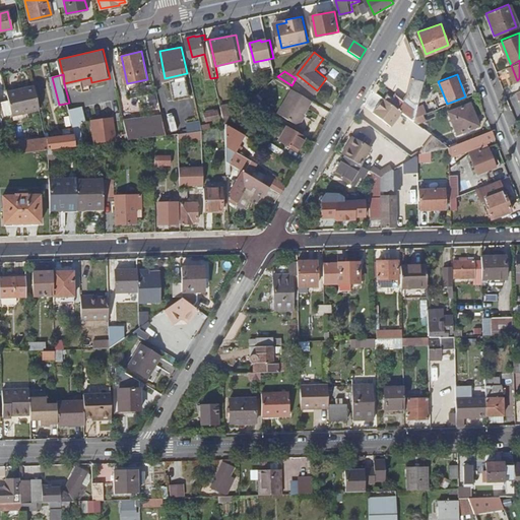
[(188,79),(173,82),(177,99),(191,95),(188,79)]
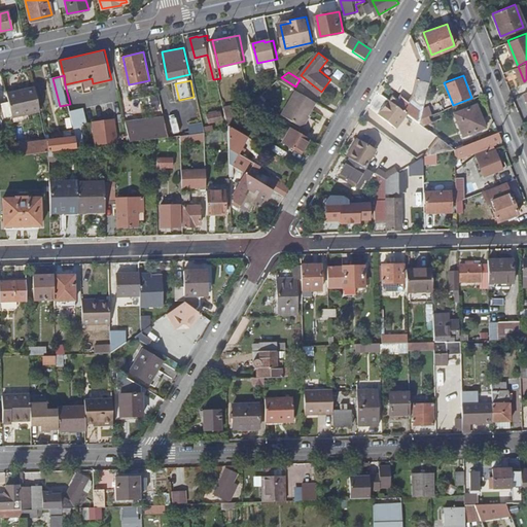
[(42,110),(37,85),(22,89),(23,91),(9,93),(14,116),(42,110)]
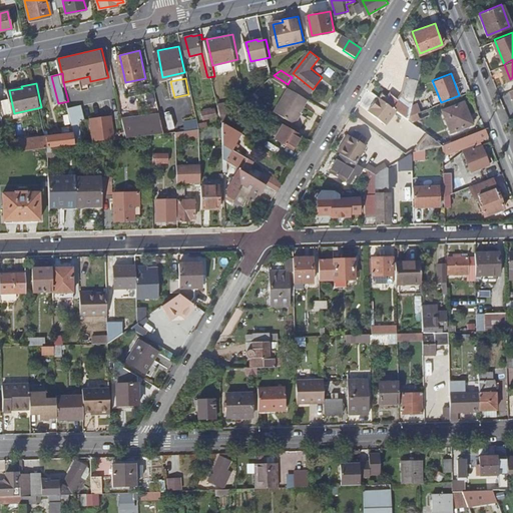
[(306,101),(286,89),(272,112),(293,125),(298,116),(297,115),(306,101)]
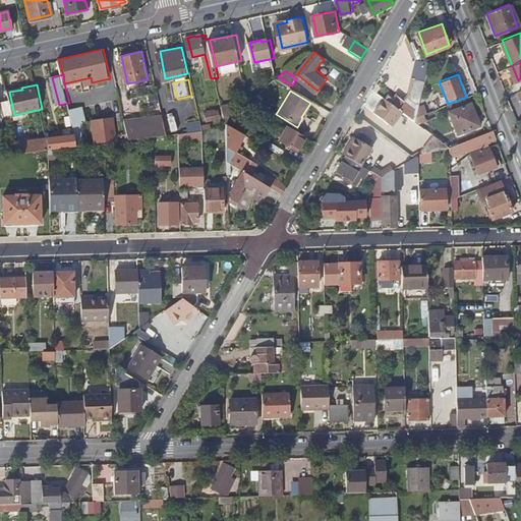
[(393,104),(384,96),(369,113),(386,126),(399,108),(393,104)]
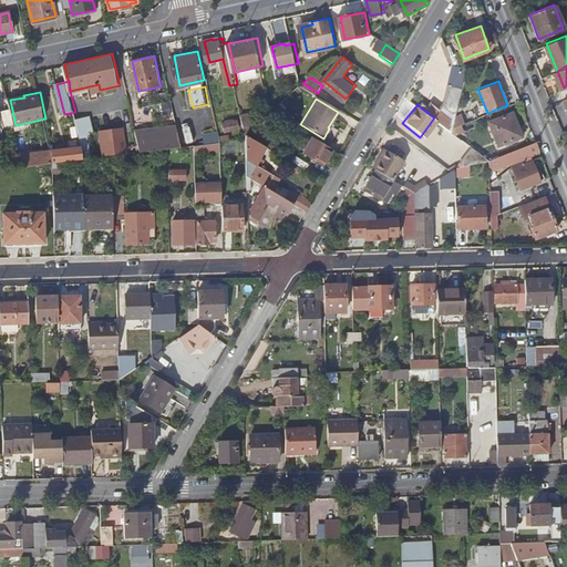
[(428,113),(434,117),(441,122),(445,116),(432,106),(428,113)]
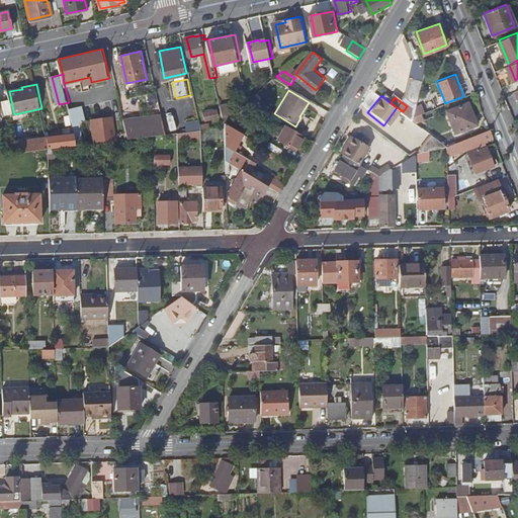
[(423,111),(432,108),(430,100),(420,104),(423,111)]
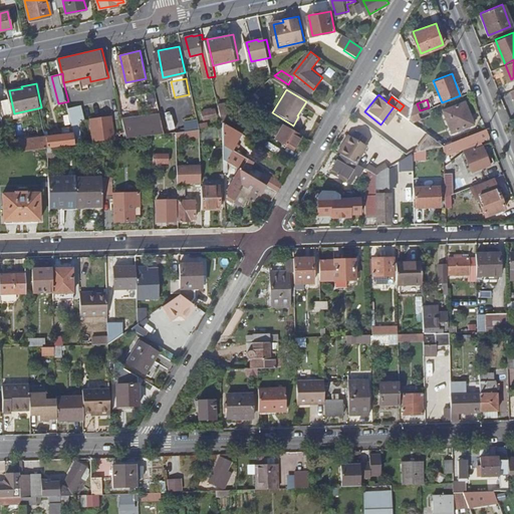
[(474,122),(465,101),(443,109),(451,131),(474,122)]
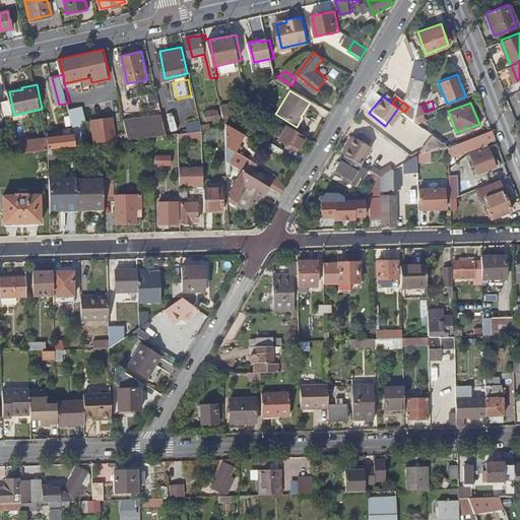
[(222,126),(230,119),(232,118),(229,106),(218,108),(222,126)]
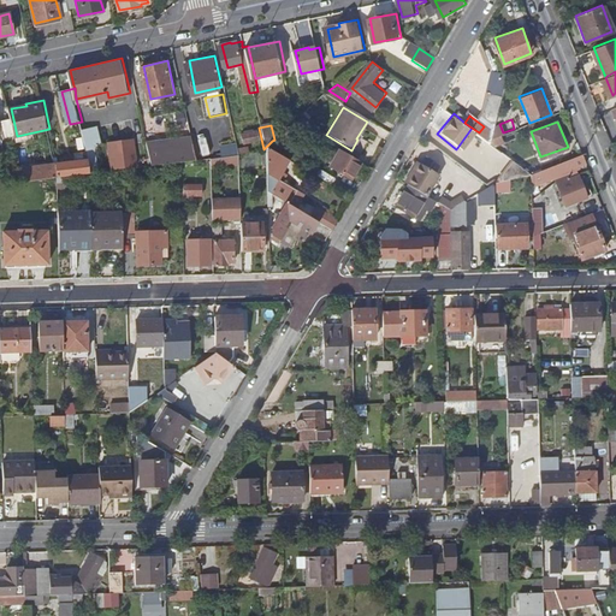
[(99,126),(83,129),(87,144),(102,141),(99,126)]
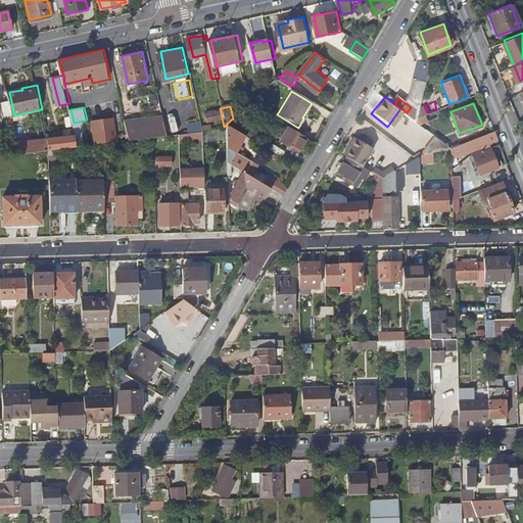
[(224,127),(234,132),(253,112),(247,107),(233,122),(231,120),(224,127)]
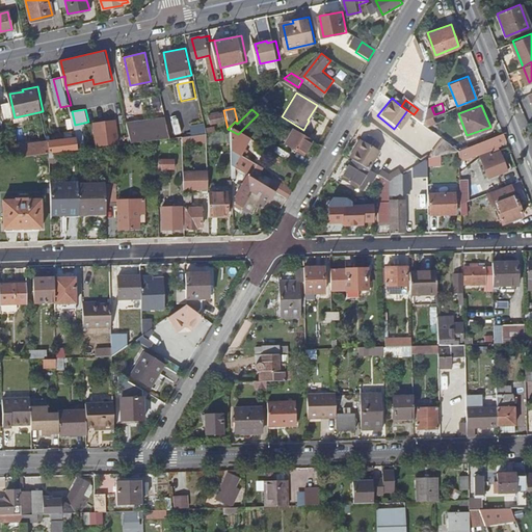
[(424,123),(425,118),(425,115),(418,109),(414,114),(424,123)]
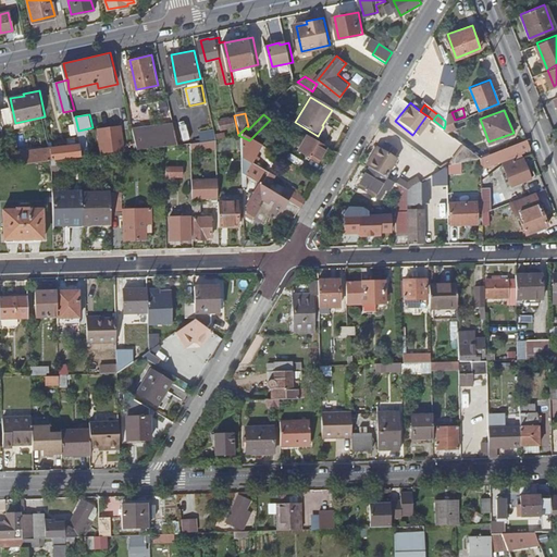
[(232,120),(218,123),(219,133),(234,130),(232,120)]
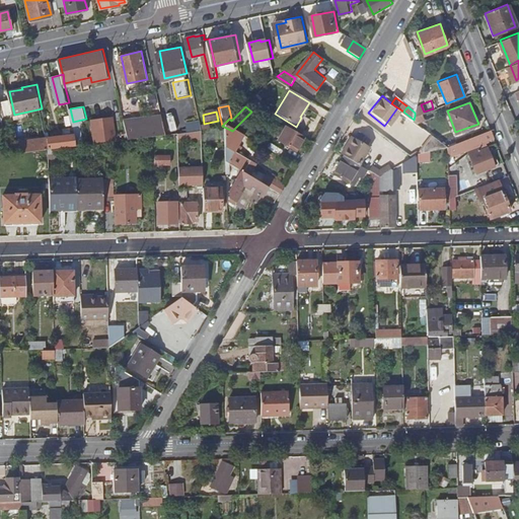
[(118,138),(115,117),(94,119),(96,140),(118,138)]
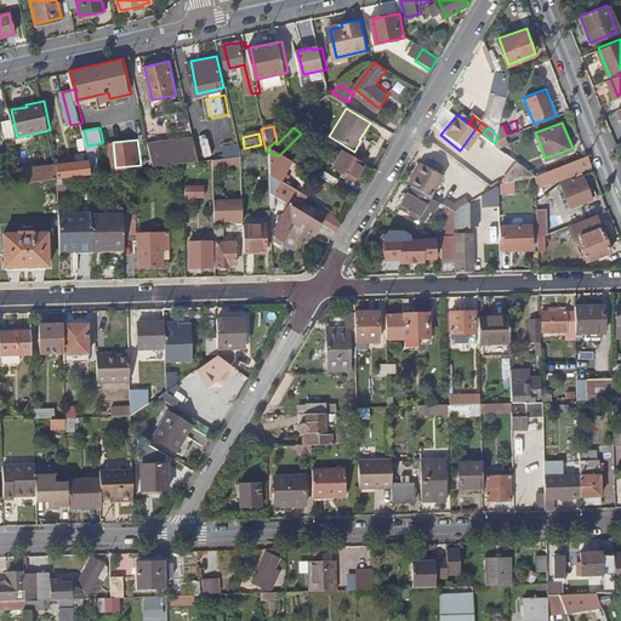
[(155,166),(184,163),(200,160),(198,148),(188,149),(188,143),(159,147),(160,153),(153,154),(155,166)]
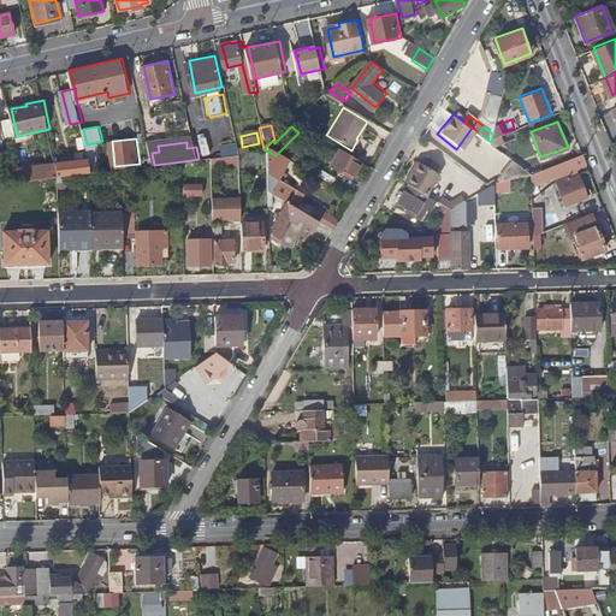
[(220,159),(236,157),(235,144),(219,147),(220,159)]
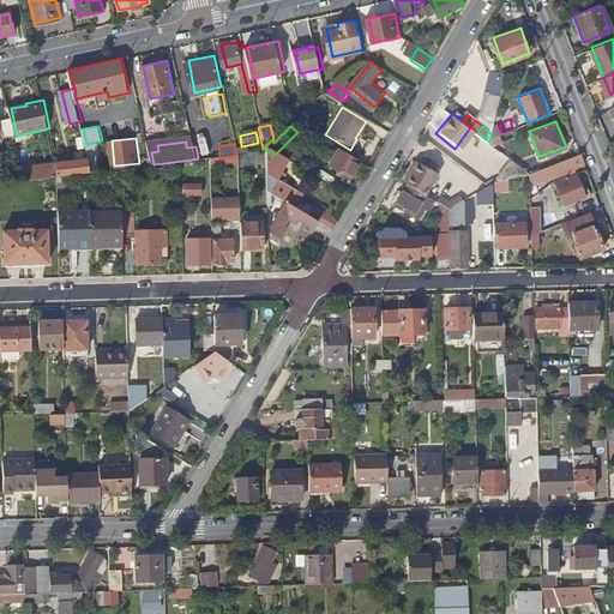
[(265,193),(283,204),(292,190),(277,181),(288,162),(275,155),(263,149),(264,161),(265,193)]
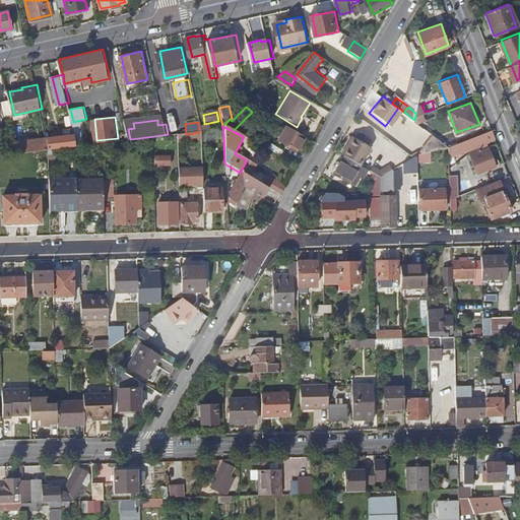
[(304,138),(287,129),(283,135),(280,133),(279,136),(281,137),(280,140),(289,145),(286,150),(295,154),(304,138)]
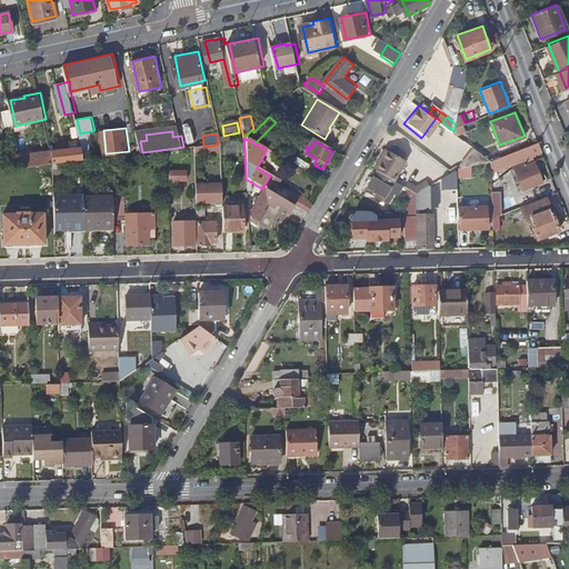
[(541,150),(538,142),(491,160),(491,171),(525,158),(526,161),(513,167),(522,189),(540,182),(531,157),(535,155),(535,153),(541,150)]
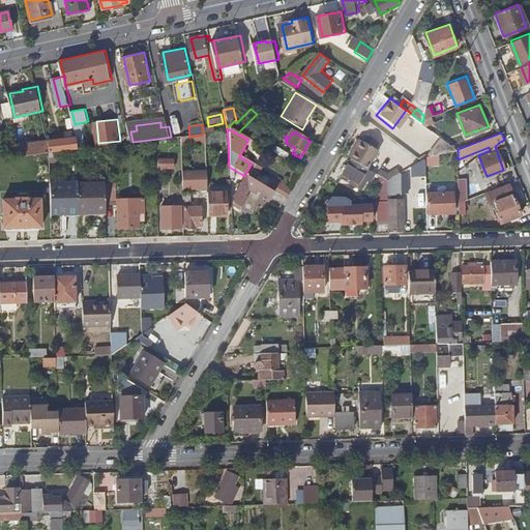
[(189,137),(181,138),(182,146),(204,144),(203,135),(189,137)]
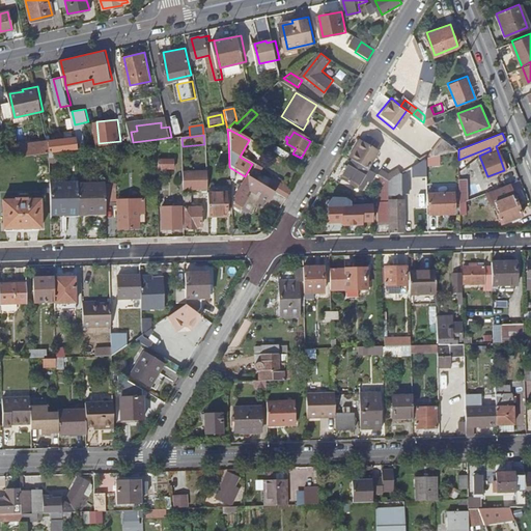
[(51,151),(79,148),(78,137),(49,140),(51,151)]
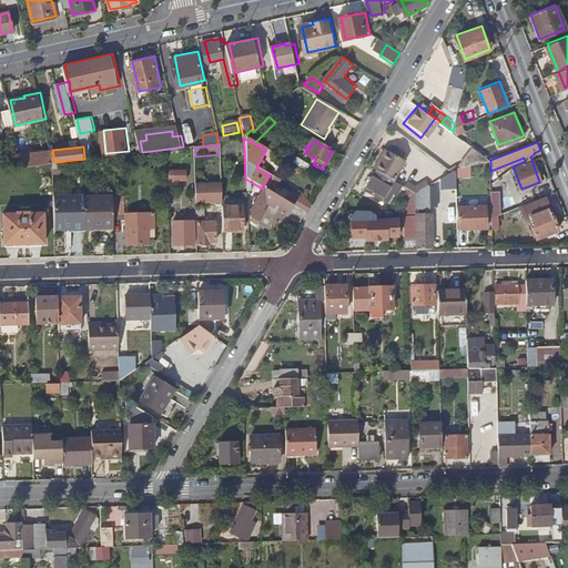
[(23,166),(54,162),(52,150),(21,154),(23,166)]
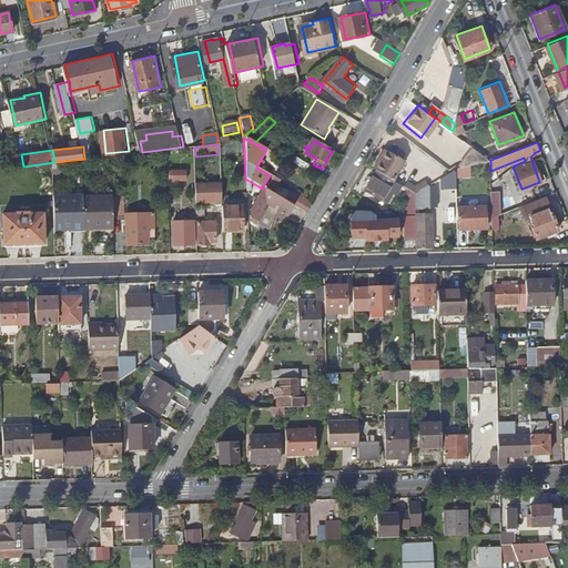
[(386,150),(375,169),(392,179),(403,160),(386,150)]
